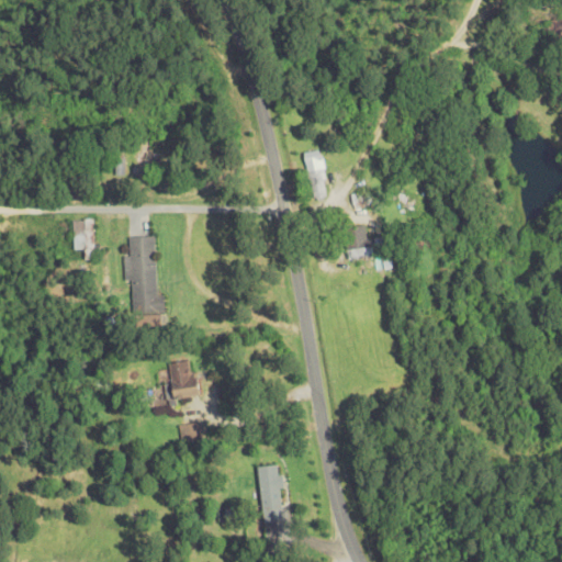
[(542,34),(558,47),(561,43),(561,13),(542,34)]
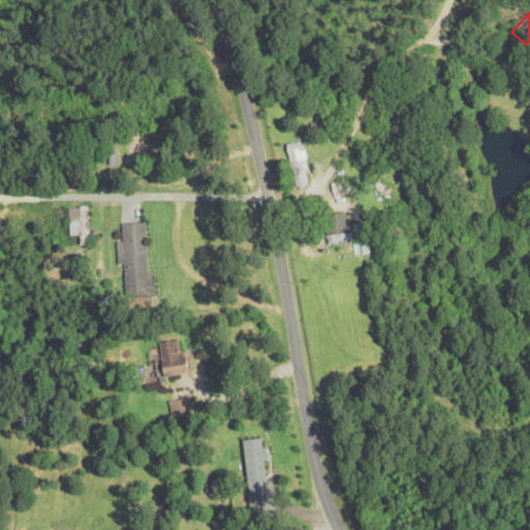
[(143,135),(131,135),(131,167),(142,167),(143,135)]
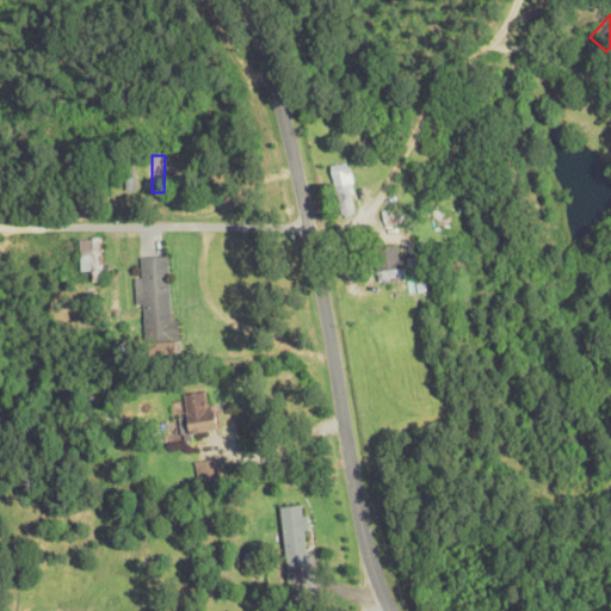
[(355,216),(355,183),(339,183),(339,216),(355,216)]
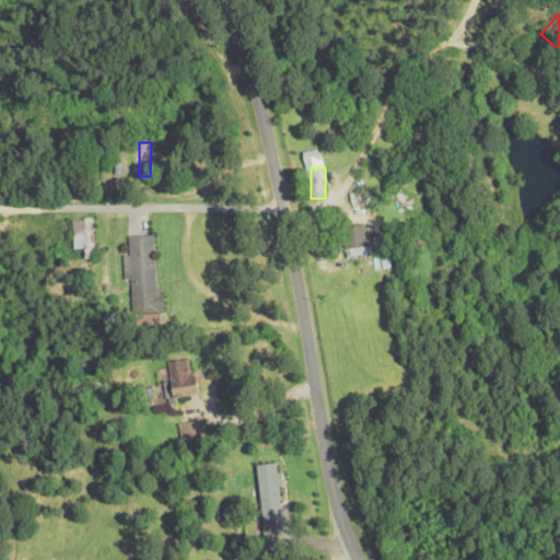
[(76,249),(86,249),(86,259),(95,259),(95,220),(76,220),(76,249)]
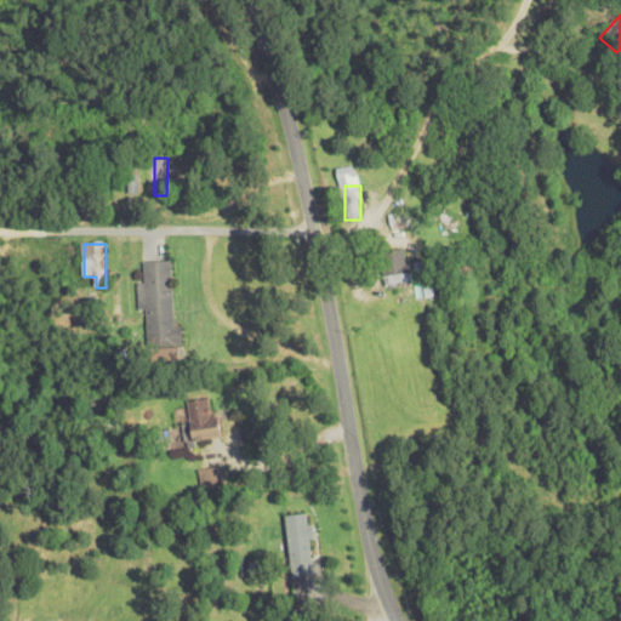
[(386,286),(428,283),(426,266),(408,267),(406,250),(383,251),(386,286)]
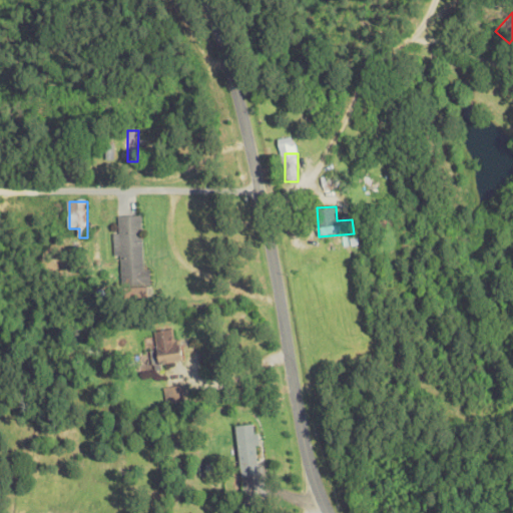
[(144,271),(142,216),(118,217),(119,233),(114,233),(115,258),(122,258),(123,287),(151,286),(151,270),(144,271)]
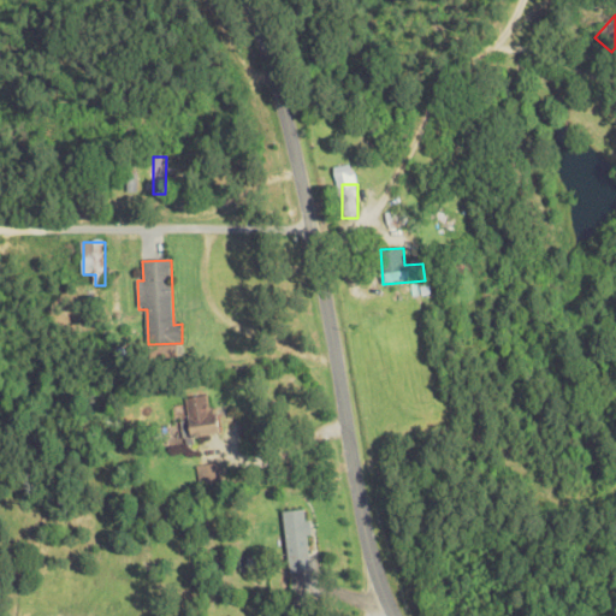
[(218,434),(213,395),(188,398),(194,437),(218,434)]
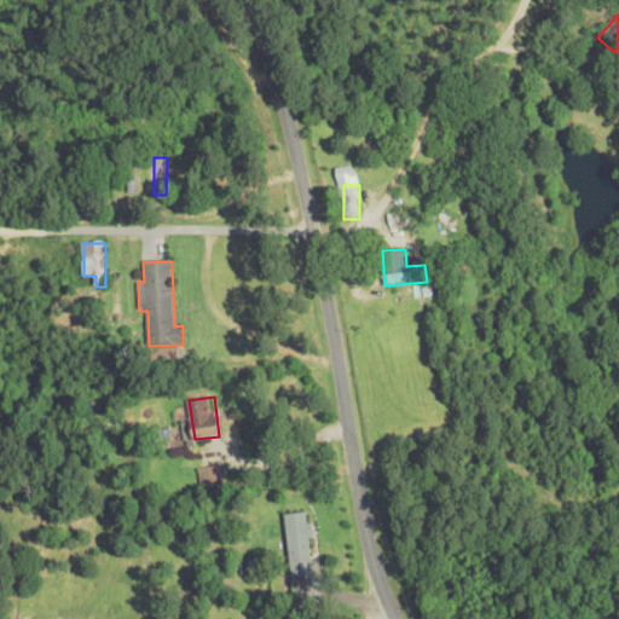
[(202,490),(225,487),(223,466),(200,469),(202,490)]
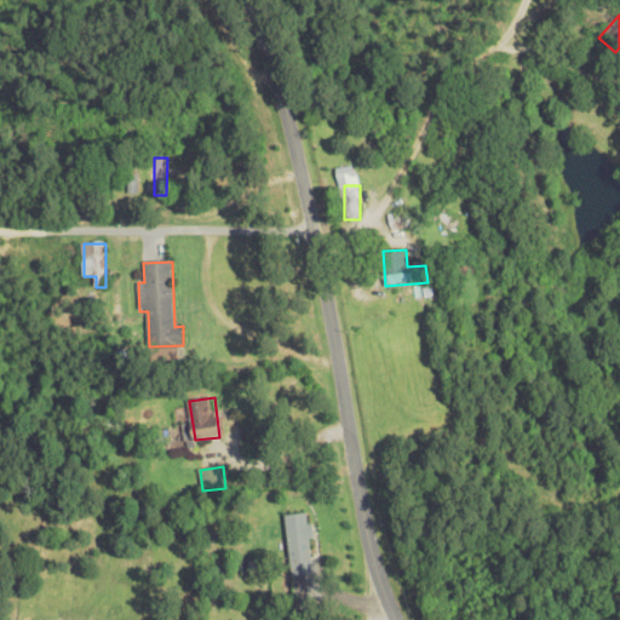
[(287,516),(294,579),(321,575),(314,512),(287,516)]
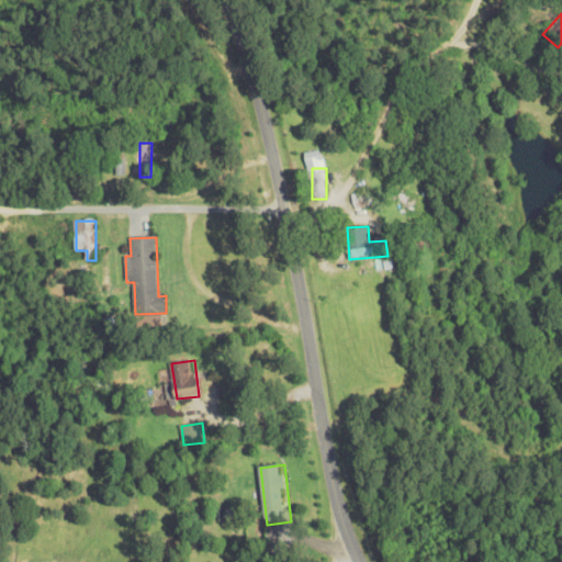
All buildings are outlined.
